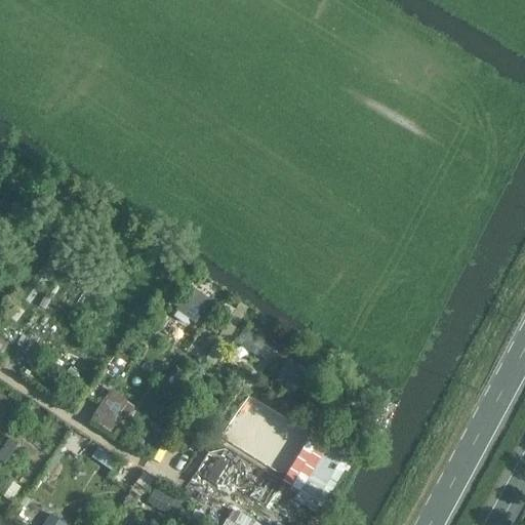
[(0,168),(10,154),(0,147),(0,168)]
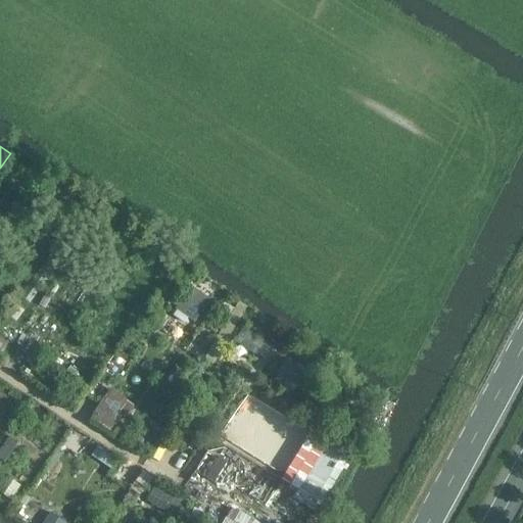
[(34,183),(26,177),(21,183),(29,189),(34,183)]
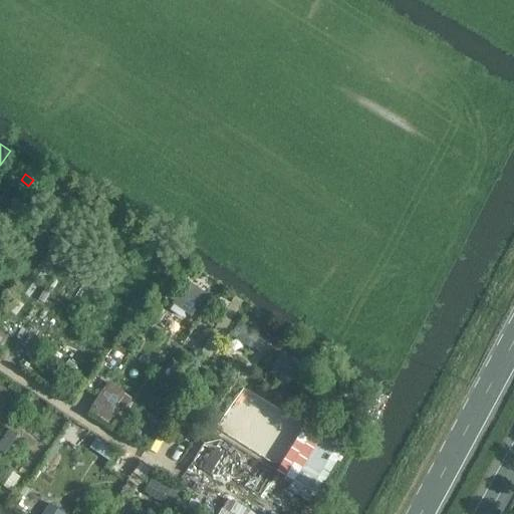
[(20,193),(4,182),(1,180),(0,181),(0,202),(8,209),(20,193)]
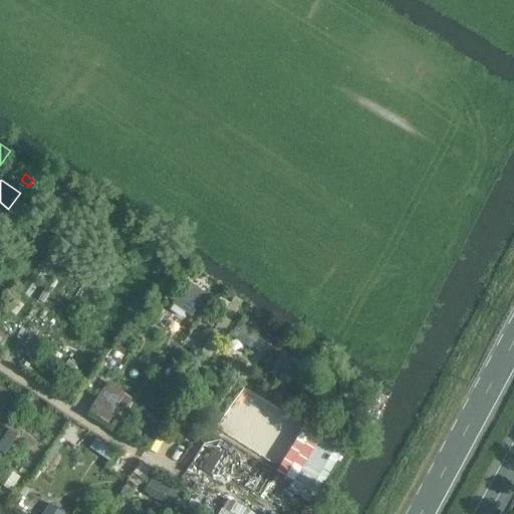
[(170,264),(163,260),(160,265),(158,265),(156,268),(163,273),(170,264)]
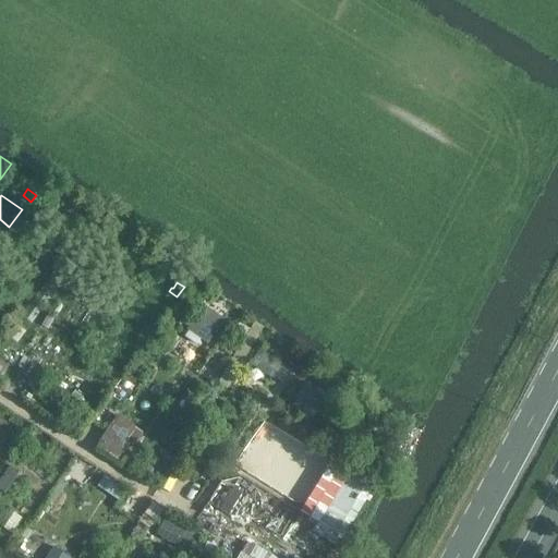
[(208,305),(195,324),(217,338),(229,319),(208,305)]
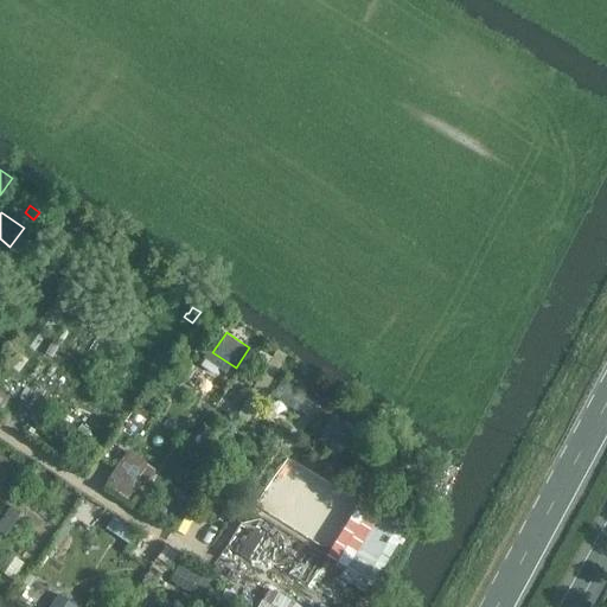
[(275,351),(260,376),(270,382),(286,357),(275,351)]
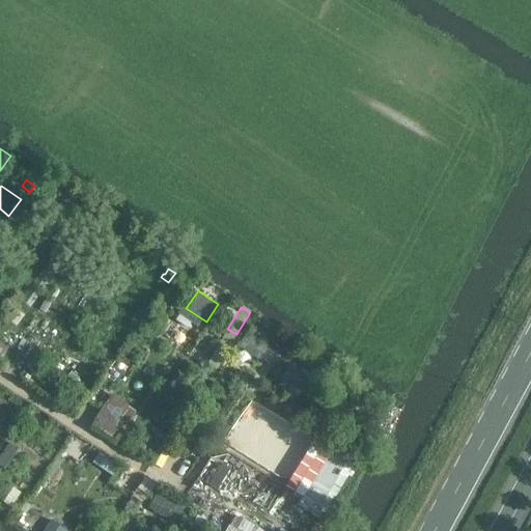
[(310,352),(309,354),(301,366),(318,378),(328,364),(310,352)]
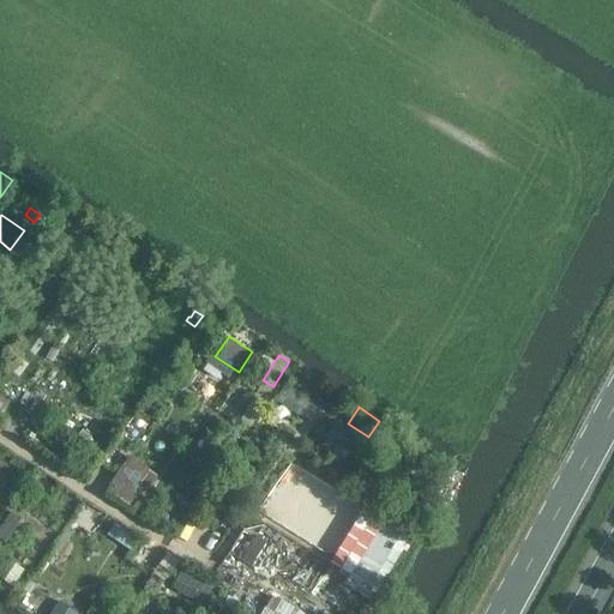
[(360,437),(337,421),(326,435),(350,451),(360,437)]
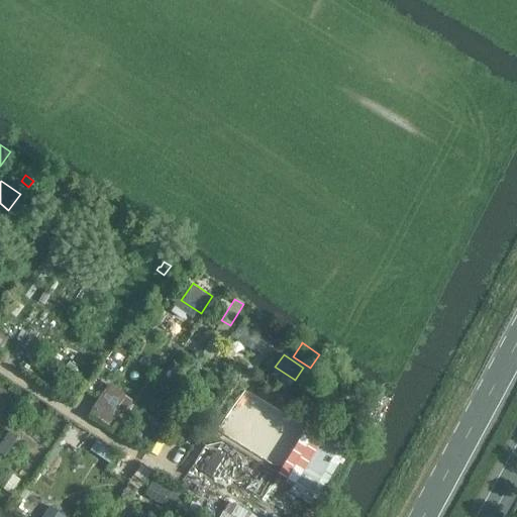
[(105,396),(96,410),(109,419),(118,405),(105,396)]
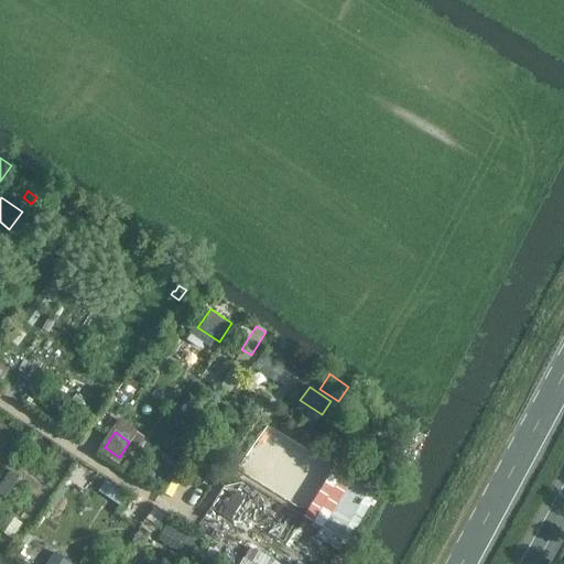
[(317,535),(345,550),(377,491),(332,467),(304,517),(322,527),(317,535)]
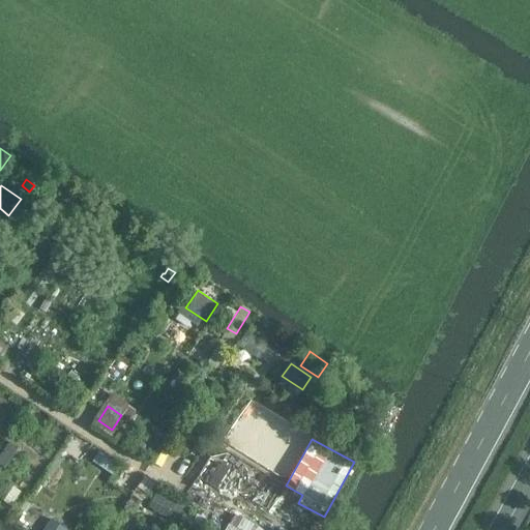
[(18,449),(12,445),(8,442),(0,453),(0,466),(3,469),(18,449)]
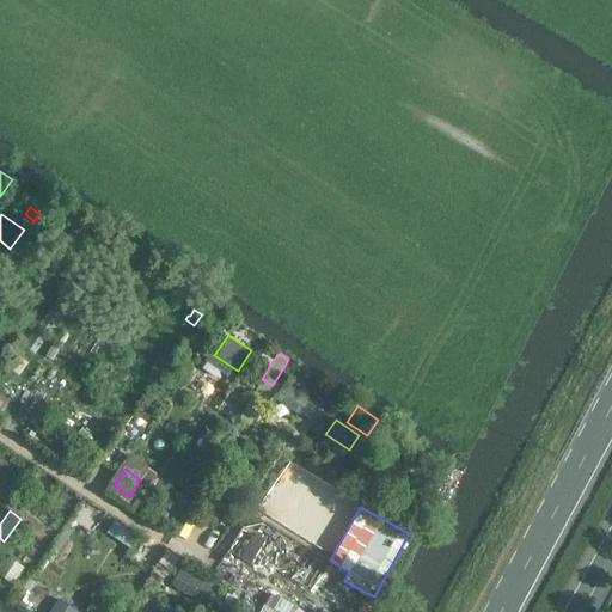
[(6,556),(0,564),(0,576),(12,585),(24,569),(6,556)]
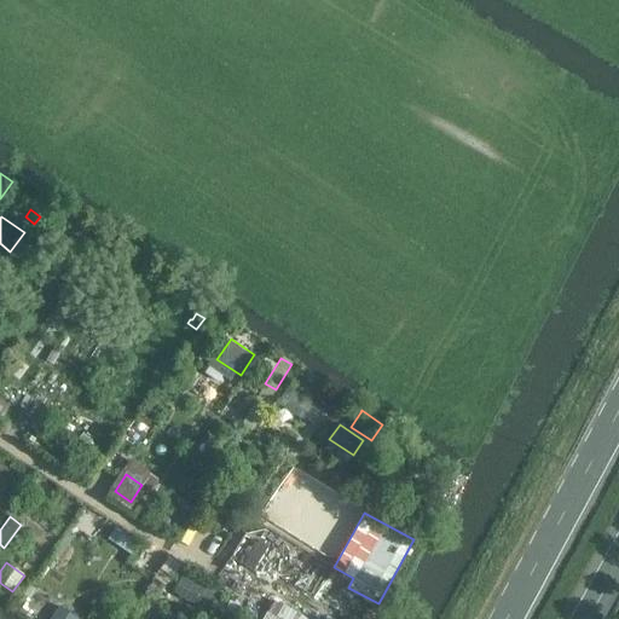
[(221,595),(185,572),(173,591),(196,606),(200,600),(213,608),(221,595)]
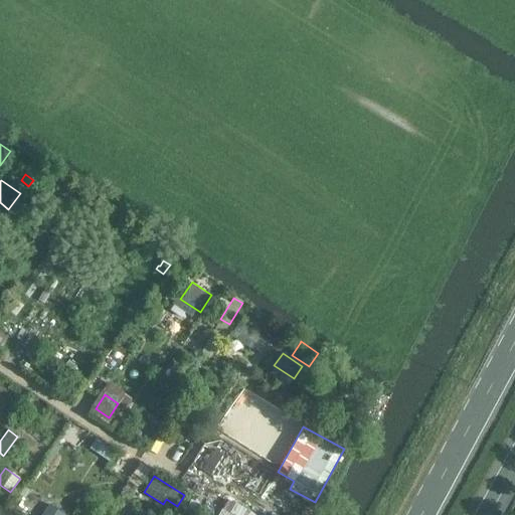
[(33,492),(25,487),(23,485),(10,505),(20,512),(33,492)]
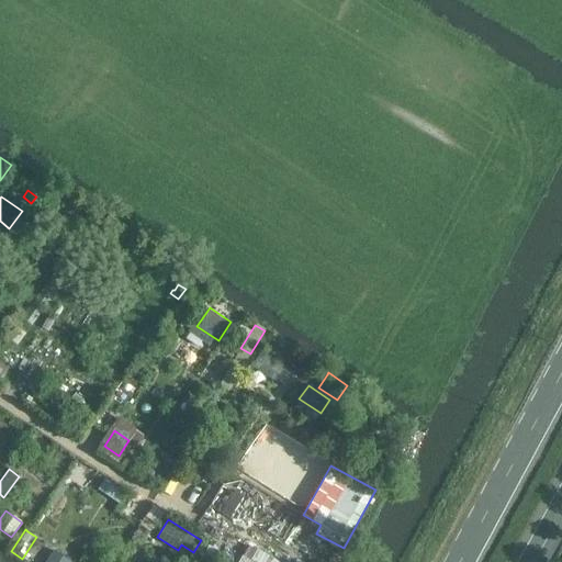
[(272,561),(268,559),(269,558),(253,548),(251,550),(247,547),(237,561),(272,561)]
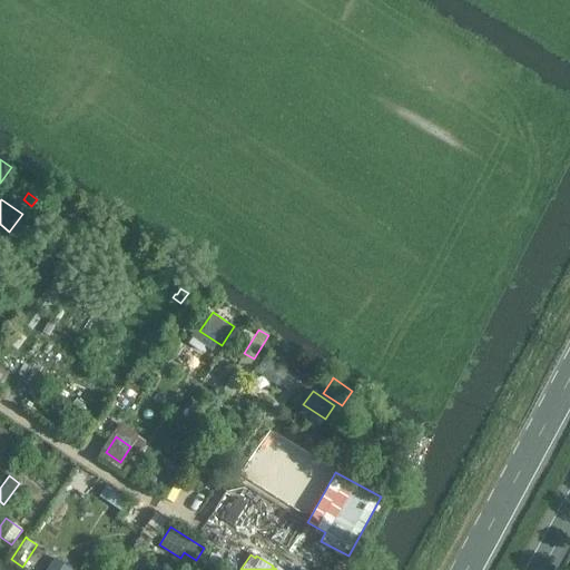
[(70,569),(55,558),(46,569),(70,569)]
